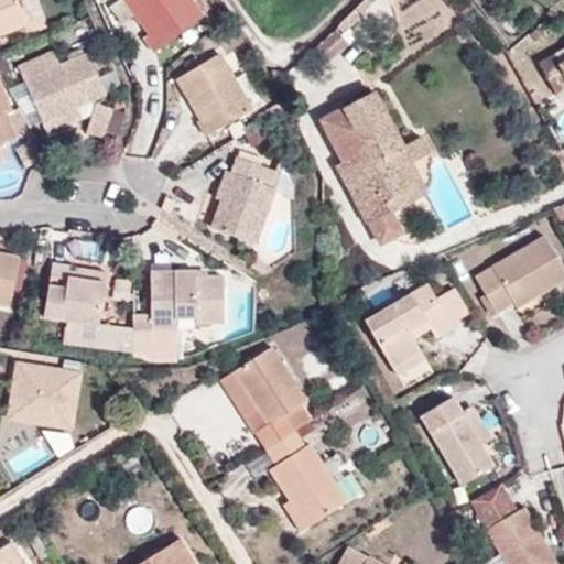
[(0,0),(0,35),(28,24),(19,1),(21,0),(0,0)]
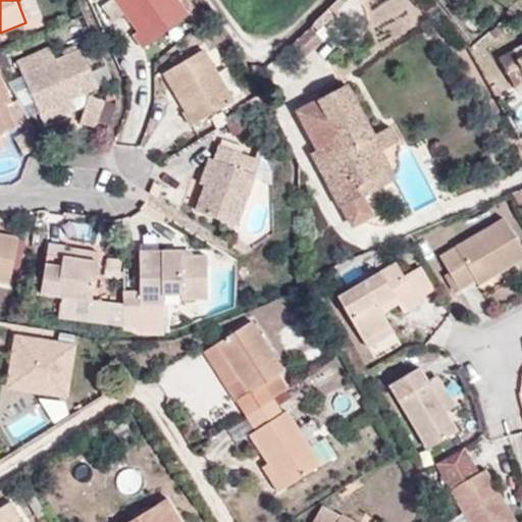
[(190,14),(179,0),(115,0),(139,32),(134,35),(145,49),(190,14)]
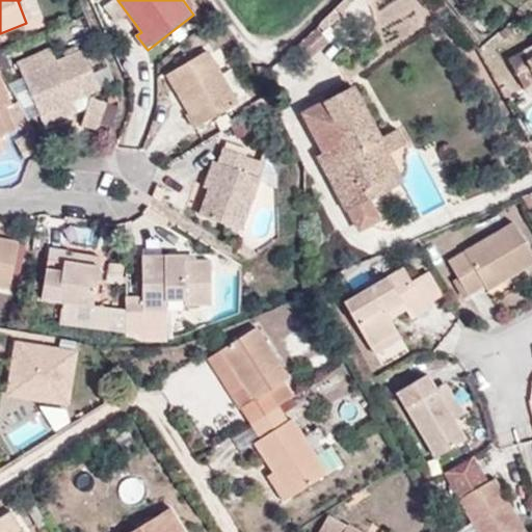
[(101,88),(84,49),(23,77),(41,115),(101,88)]
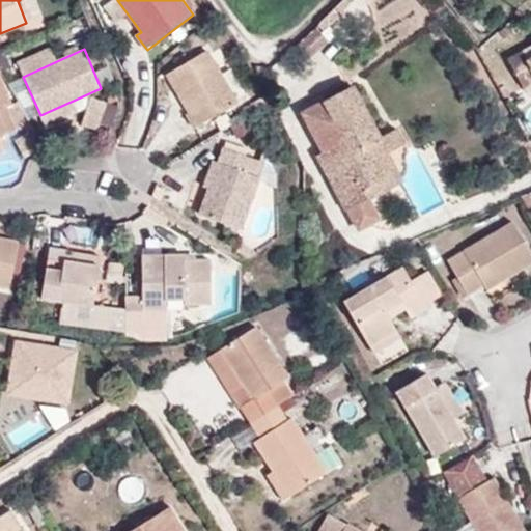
[(239,104),(207,50),(167,74),(198,128),(239,104)]
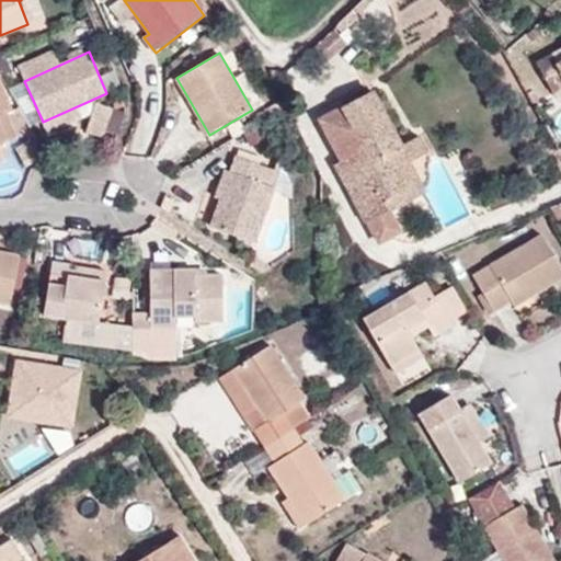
[(560,59),(559,61),(553,54),(537,64),(553,93),(560,88),(560,59)]
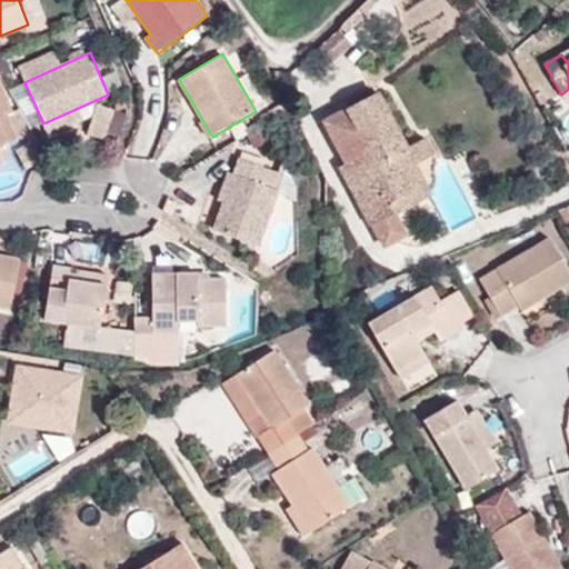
[(0,163),(5,162),(0,149),(0,145),(10,141),(1,117),(9,115),(13,112),(0,77),(0,163)]
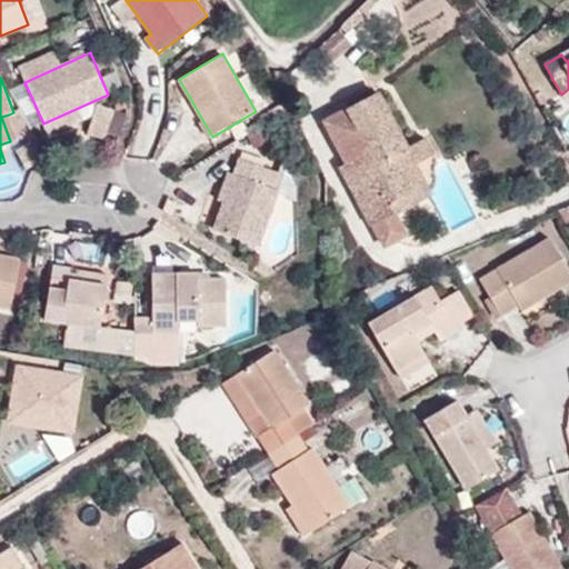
[(389,202),(427,180),(418,163),(433,155),(425,139),(406,149),(377,92),(349,107),(352,116),(370,150),(343,165),(342,166),(372,223),(393,211),(389,202)]
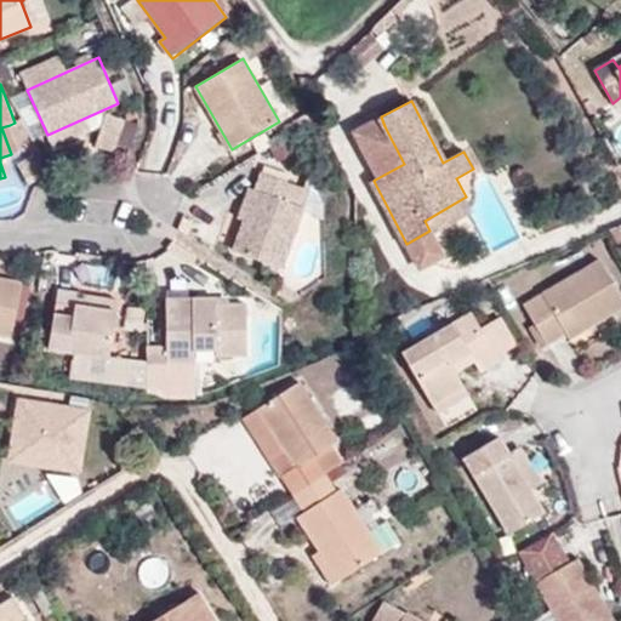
[(125,119),(106,113),(97,144),(117,151),(125,119)]
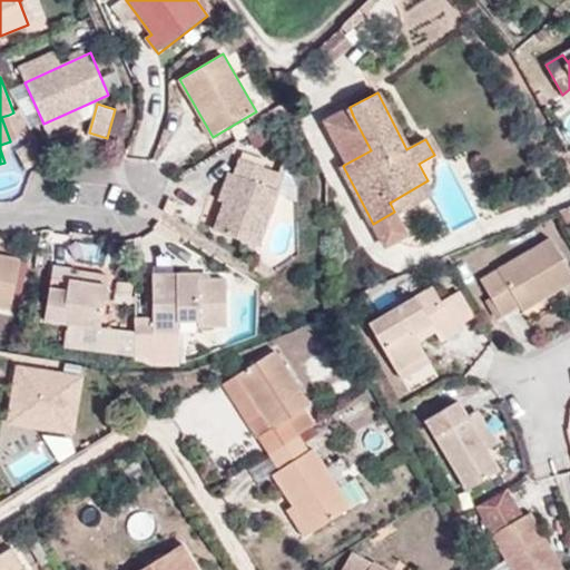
[(49,135),(85,118),(80,108),(43,124),(49,135)]
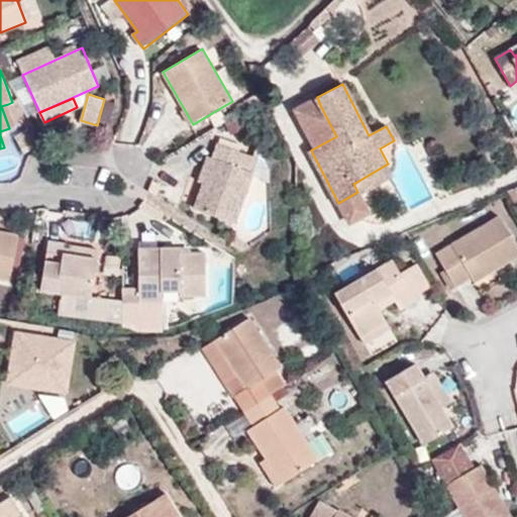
[(16,125),(8,104),(1,106),(9,128),(16,125)]
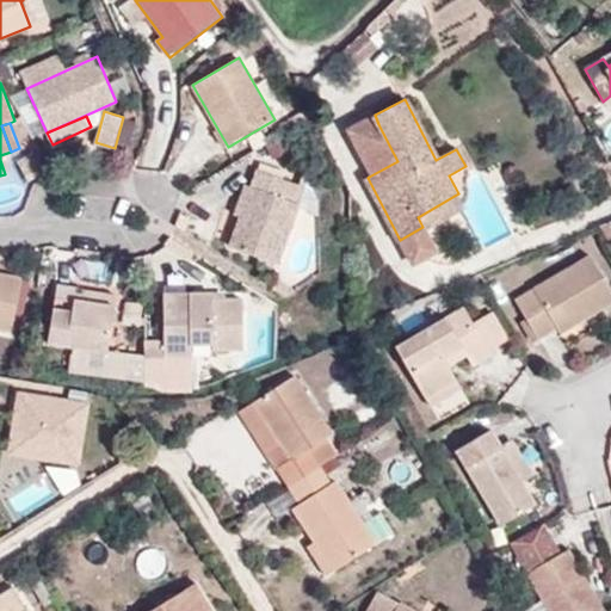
[(397,161),(378,124),(351,139),(369,177),(397,161)]
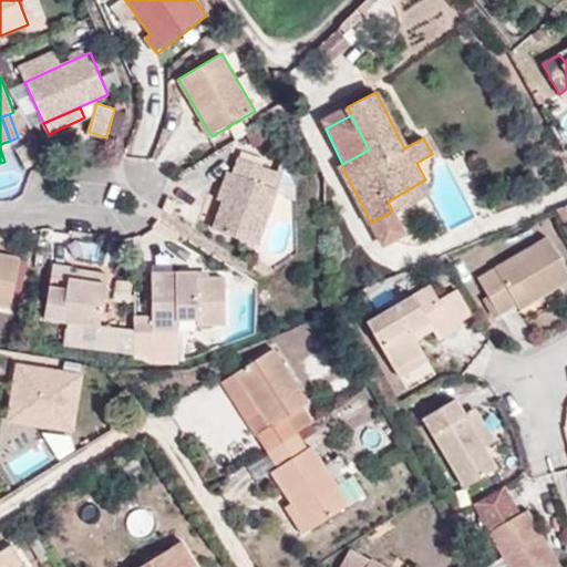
[(234,172),(223,200),(213,229),(258,246),(278,189),(264,184),(269,168),(238,157),(234,172)]
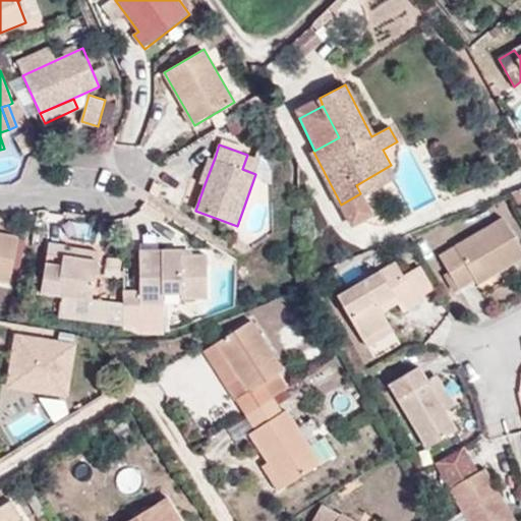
[(198,182),(205,184),(215,158),(208,156),(198,182)]
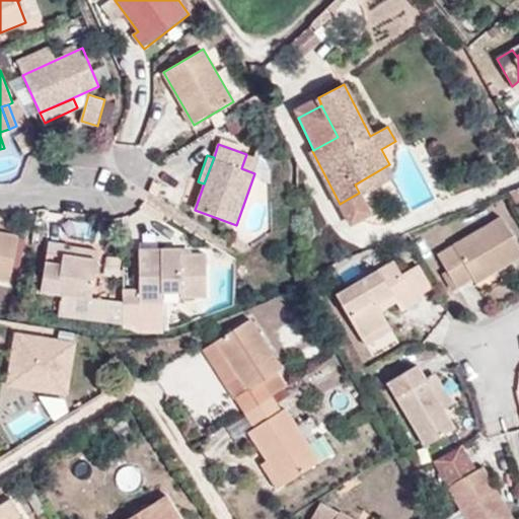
[(395,177),(389,164),(355,184),(359,193),(361,196),(364,195),(395,177)]
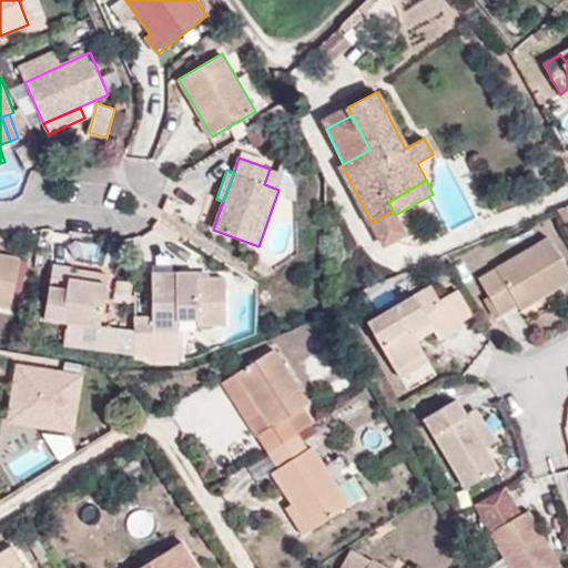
[(393,211),(372,223),(385,247),(411,234),(398,213),(395,214),(393,211)]
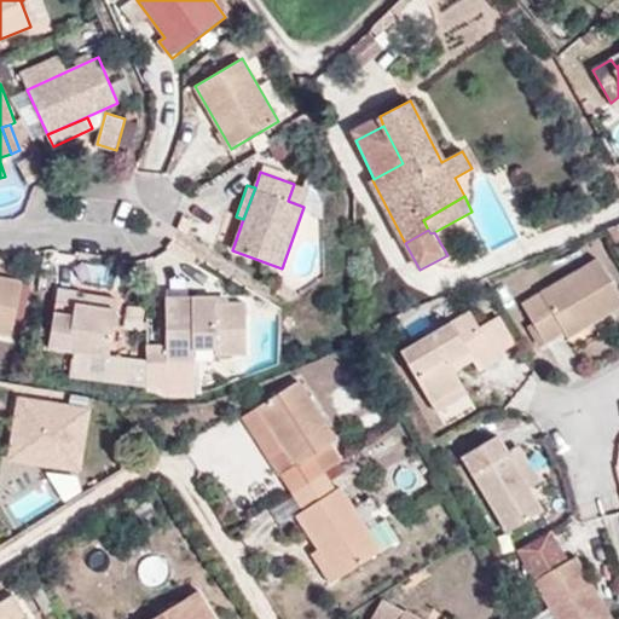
[(618,306),(618,291),(599,258),(522,305),(545,342),(565,331),(568,337),(618,306)]
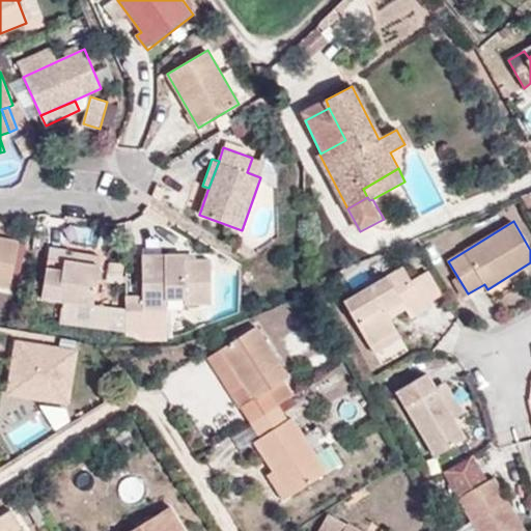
[(0,285),(10,288),(21,243),(0,238),(0,285)]
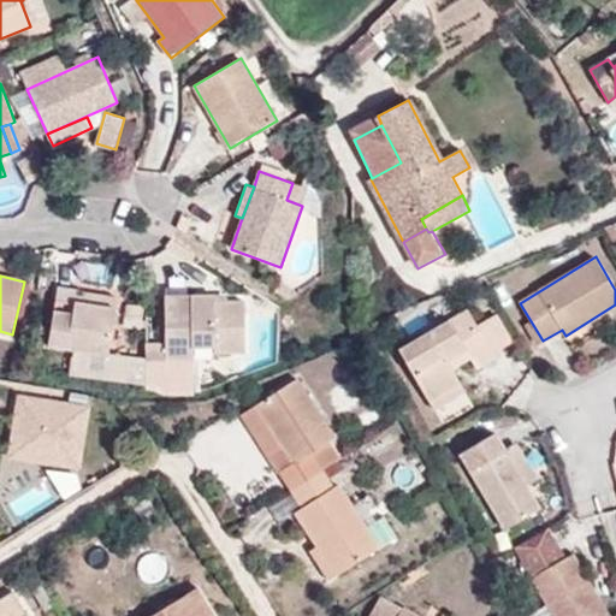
[(108,356),(117,311),(77,302),(80,291),(80,290),(58,288),(49,345),(108,356)]
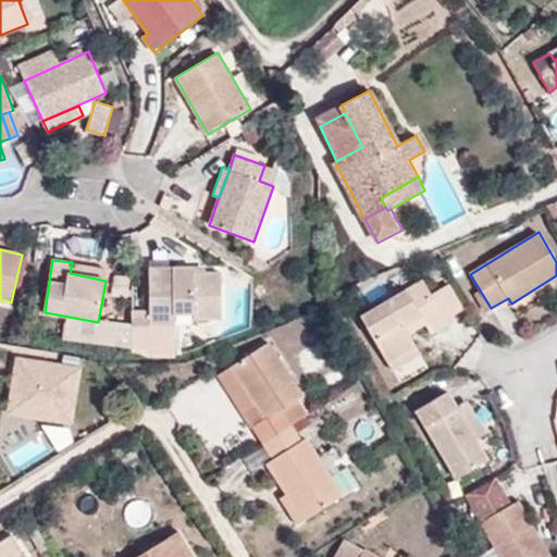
[(70,273),(106,281),(108,269),(72,263),(70,273)]
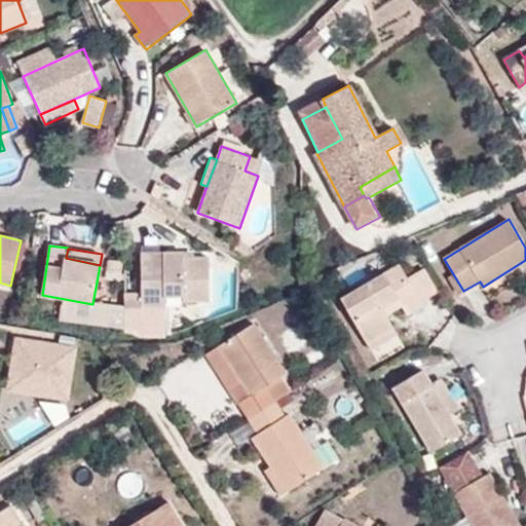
[(142,306),(126,306),(126,308),(126,328),(126,331),(165,336),(165,296),(184,296),(184,302),(209,301),(210,257),(185,258),(184,253),(142,253),(142,306)]
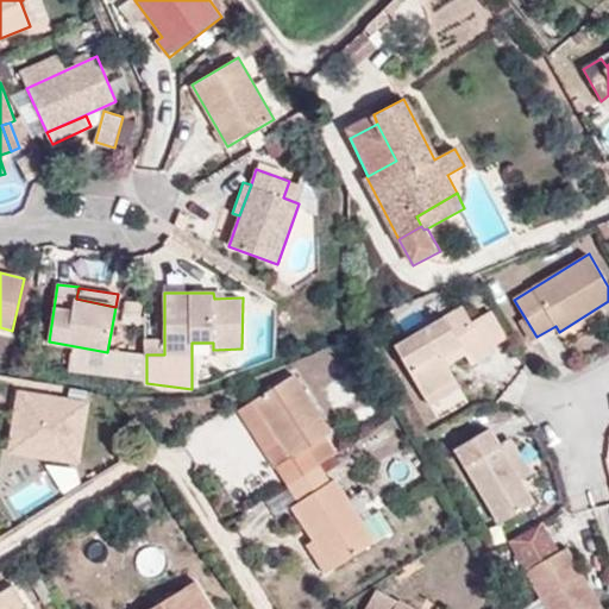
[(395,346),(426,399),(457,381),(447,365),(443,356),(462,346),(466,355),(471,364),(490,353),(464,306),(395,346)]
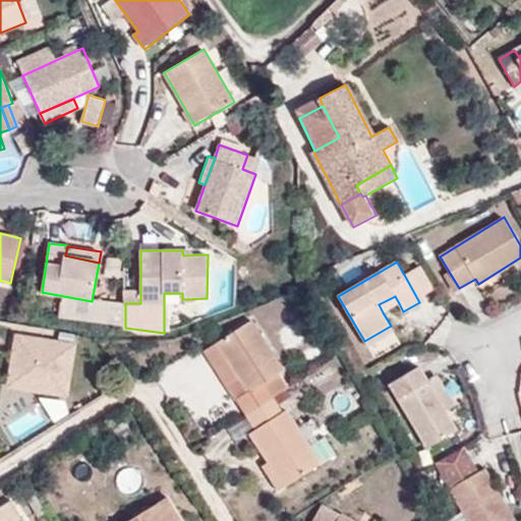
[(383,312),(399,303),(395,296),(379,304),(383,312)]
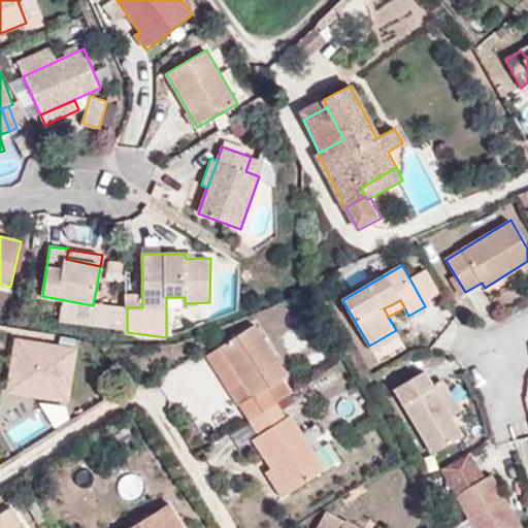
[(103,328),(127,329),(127,309),(105,307),(103,328)]
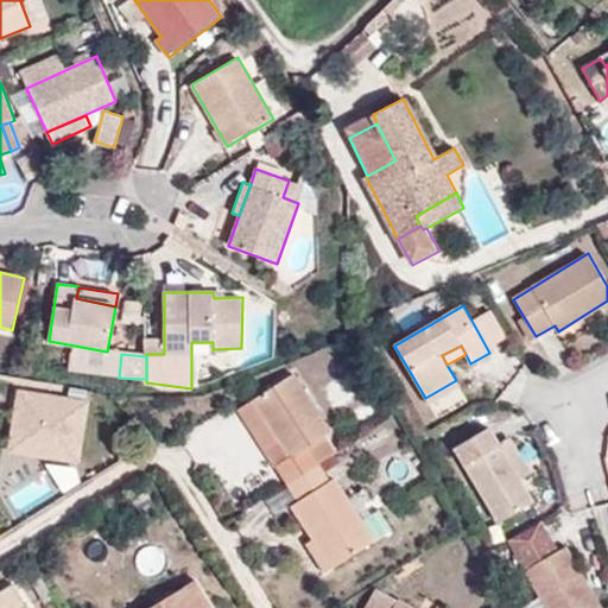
[(287,483),(318,463),(336,451),(325,437),(331,432),(293,374),(252,401),(278,442),(267,450),(287,483)]
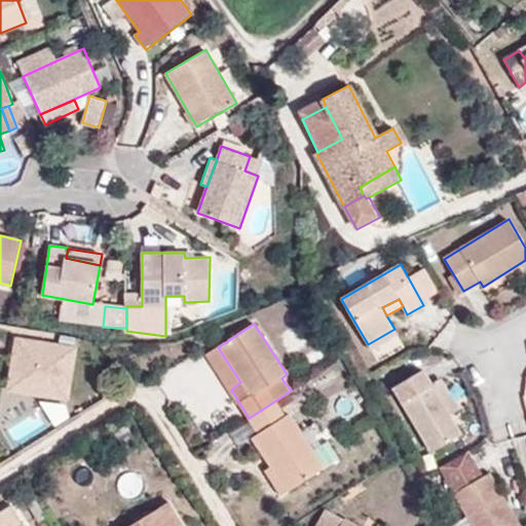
[(395,329),(368,344),(371,350),(398,335),(395,329)]
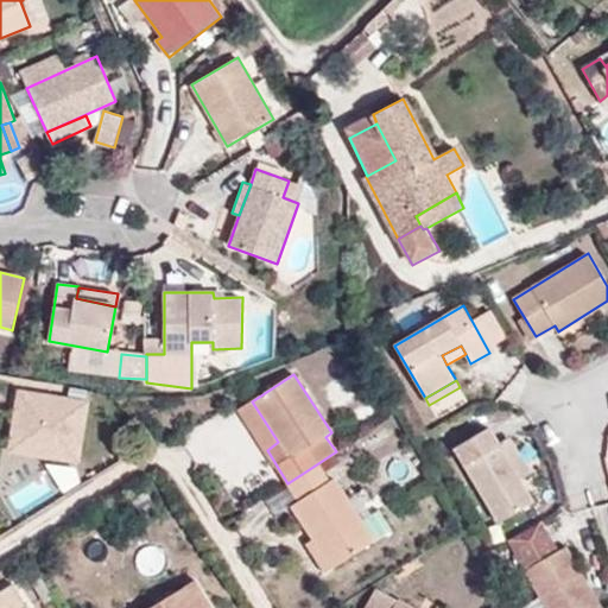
[(8,451),(82,464),(94,399),(21,386),(8,451)]
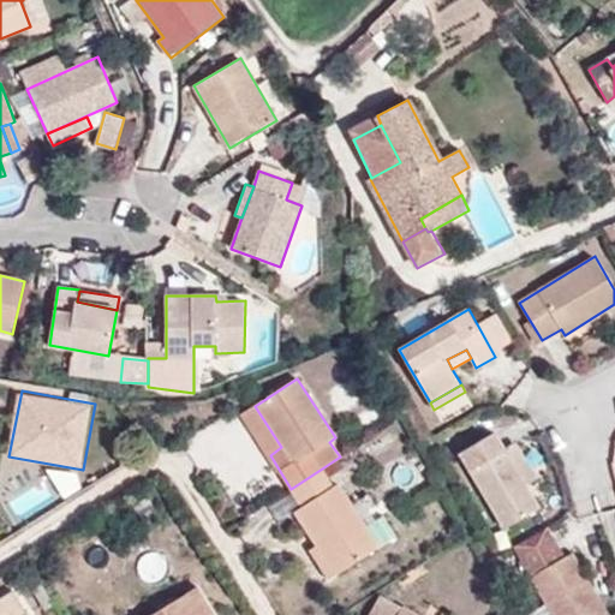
[(243,413),(270,455),(281,447),(255,406),(243,413)]
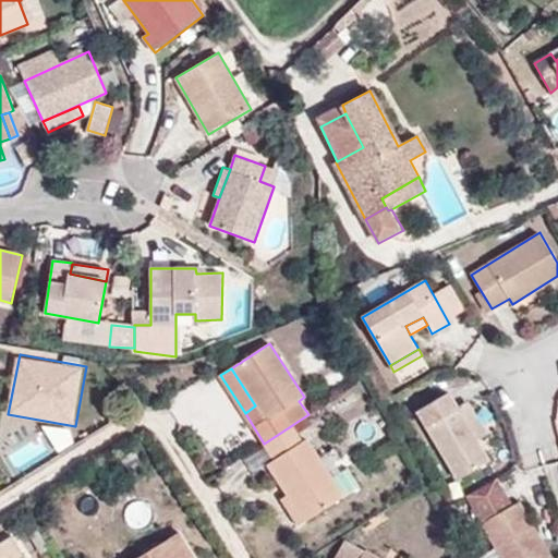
[(459,408),(450,391),(417,411),(458,480),(489,460),(477,439),(487,434),(468,401),(459,408)]
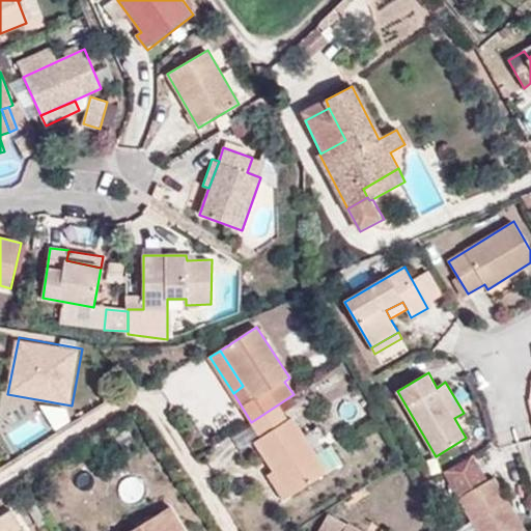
[(288,420),(278,404),(251,422),(261,438),(297,493),(328,472),(292,417),(288,420)]
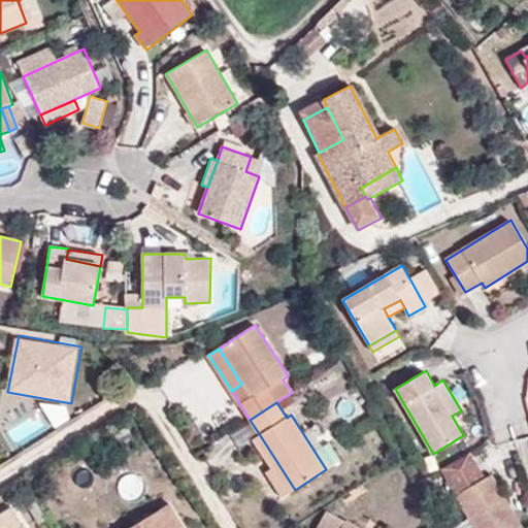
[(283,498),(295,490),(260,435),(252,439),(270,469),(265,472),(283,498)]
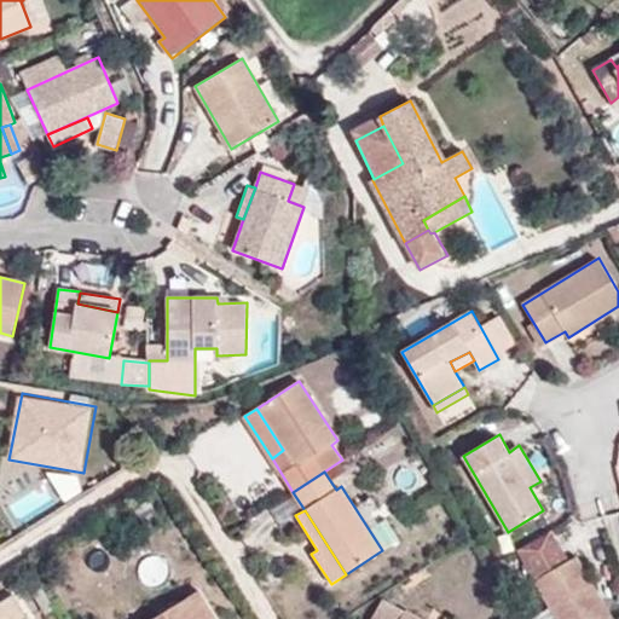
[(551,530),(519,548),(525,559),(556,541),(551,530)]
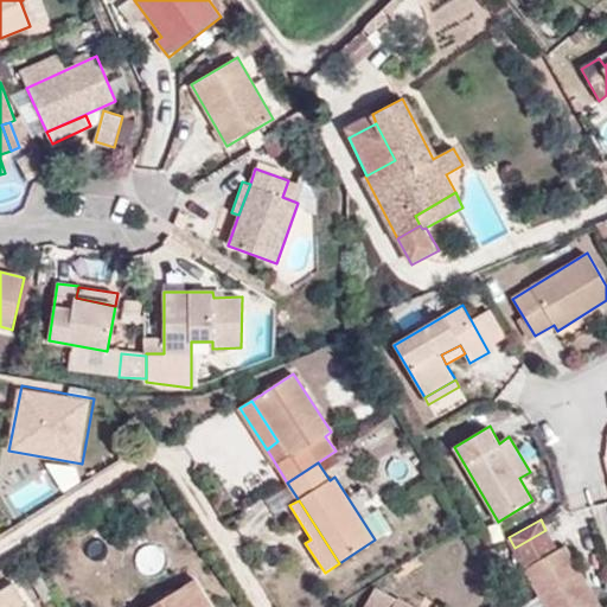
[(545,530),(515,548),(525,568),(524,569),(545,606),(600,606),(567,547),(557,551),(545,530)]
